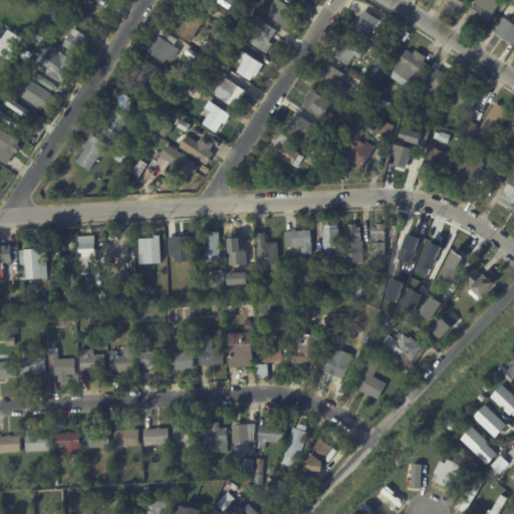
[(199,0),(194,9),(181,1),(181,0),(199,0)]
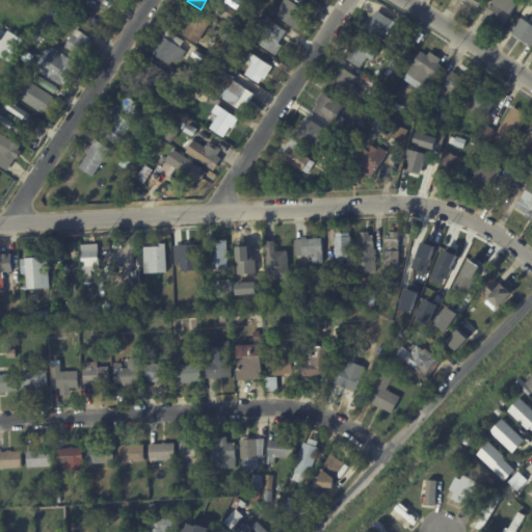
[(256,0),(262,0),(264,1),(260,8),(254,4),(256,0)]
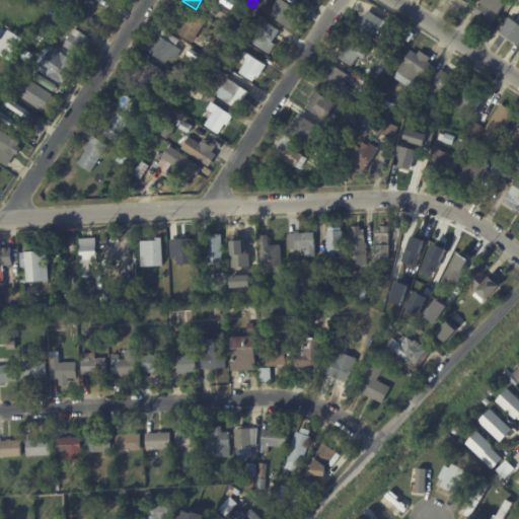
[(281,0),(287,4),(301,13),(290,30),(271,17),(275,10),(273,9),(279,0),(281,0)]
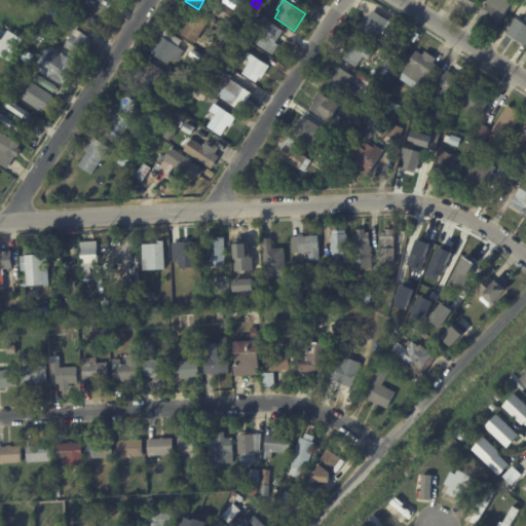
[(481,0),(476,8),(473,12),(453,0),(481,0)]
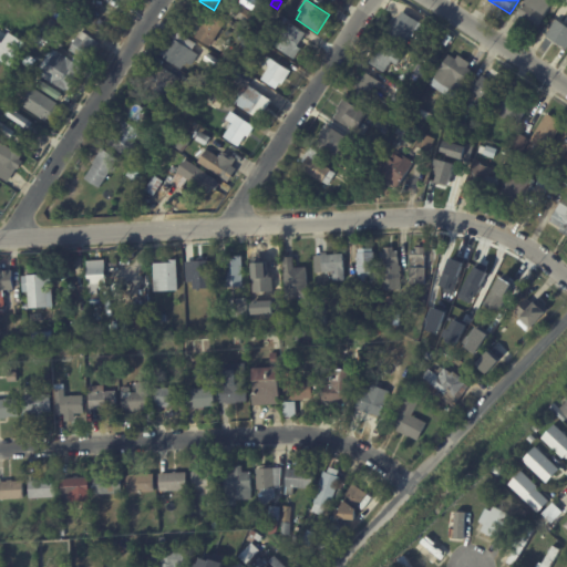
[(557,0),(537,32),(516,19),(526,3),(521,0),(557,0)]
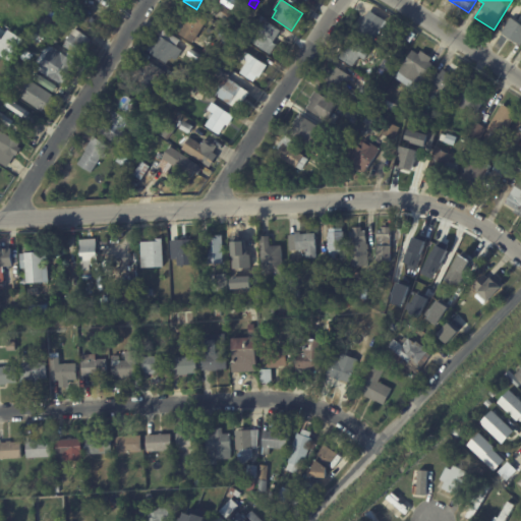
[(520,47),(502,34),(511,19),(516,22),(520,14),(520,12),(516,10),(520,1),(520,47)]
